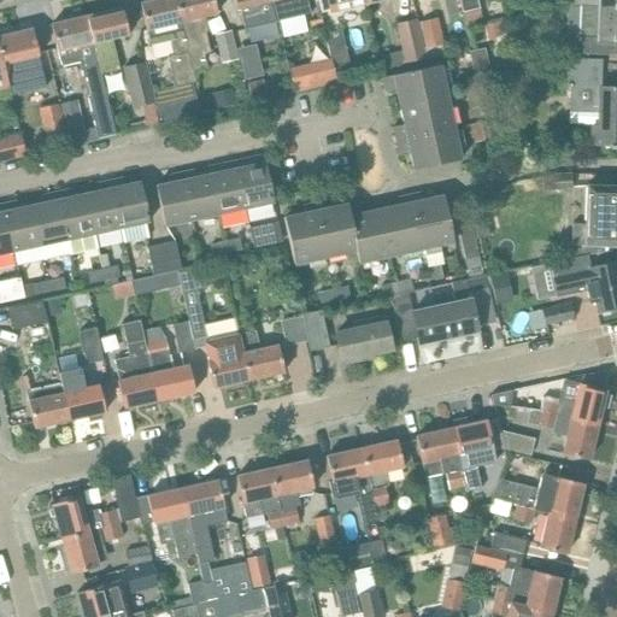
[(195,83),(192,72),(175,0),(156,0),(140,4),(146,30),(164,27),(168,41),(170,41),(174,56),(166,57),(174,88),(176,87),(195,83)]
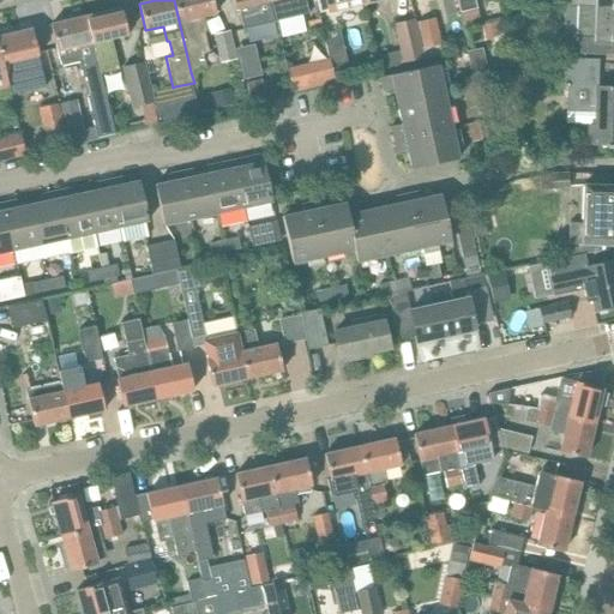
[(215,14),(211,0),(174,0),(191,72),(205,68),(203,54),(209,53),(204,32),(206,32),(203,17),(215,14)]
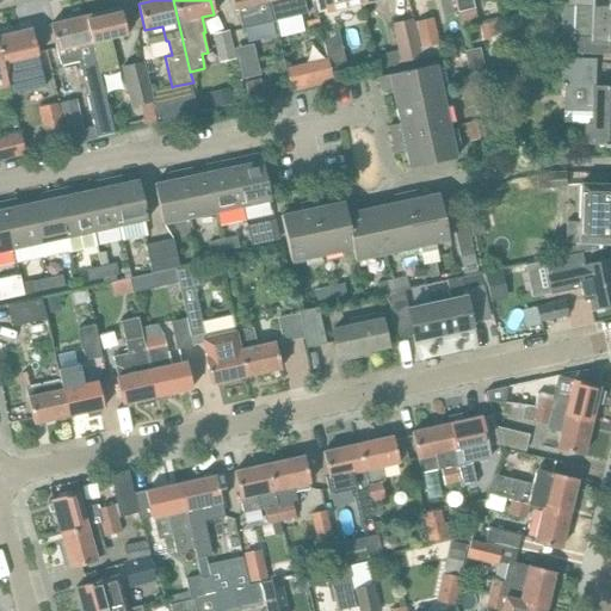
[(266,0),(230,0),(233,10),(238,8),(242,29),(272,23),(266,0)]
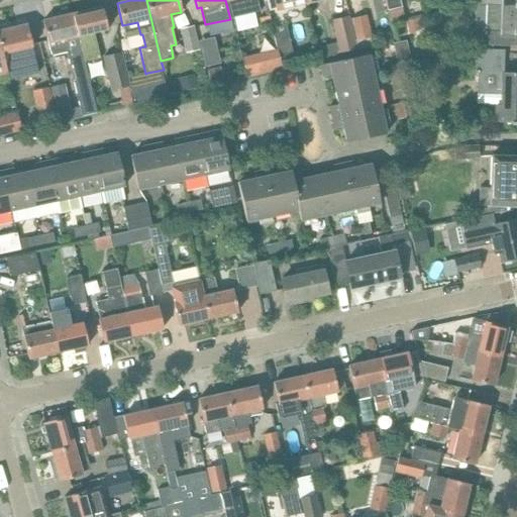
[(261,12),(259,4),(256,0),(225,0),(230,19),(261,12)]
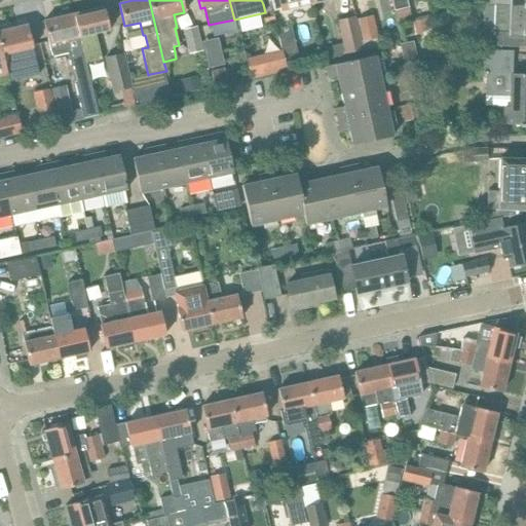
[(270,0),(273,12),(310,3),(309,0),(270,0)]
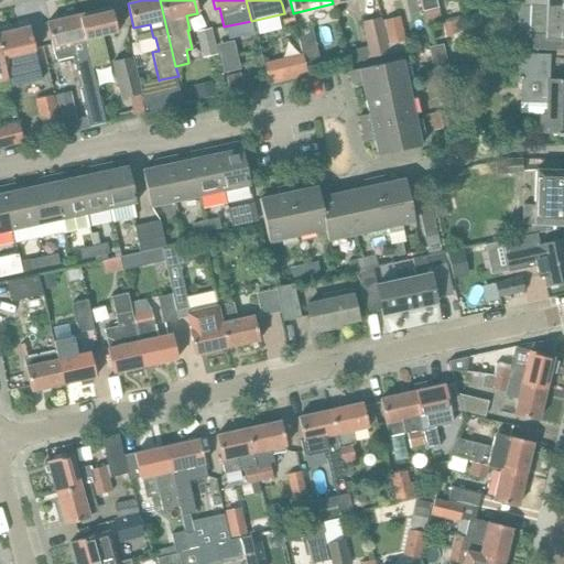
[(419,0),(422,11),(423,11),(425,23),(441,20),(435,0),(419,0)]
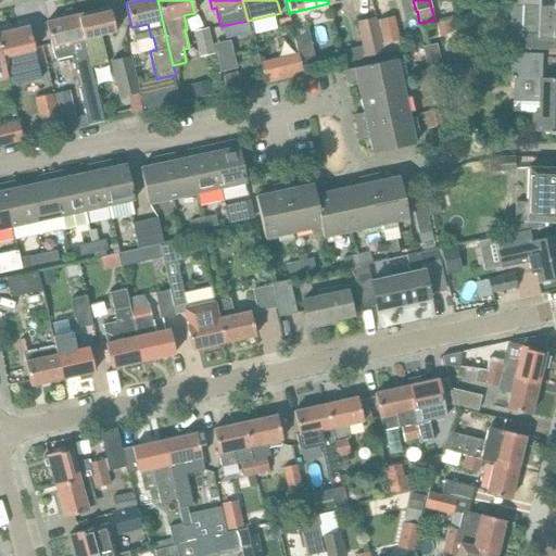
[(516,49),(532,49),(554,50),(554,37),(555,37),(555,5),(522,4),(521,33),(516,33),(516,49)]
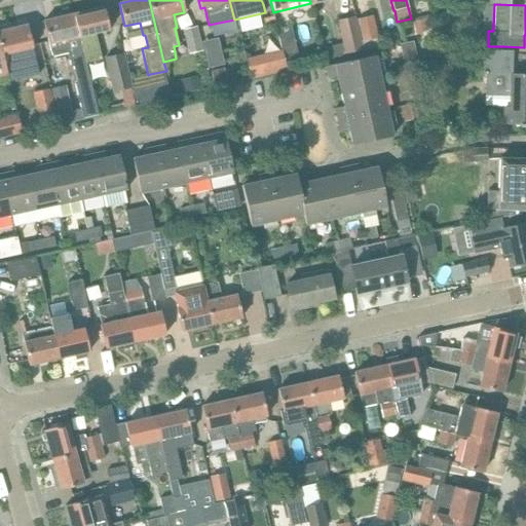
[(109,30),(103,7),(74,14),(85,64),(102,60),(96,33),(109,30)]
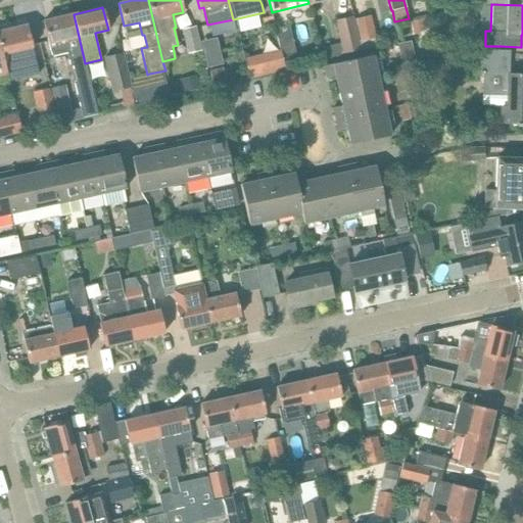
[(85,63),(74,14),(43,21),(48,44),(48,43),(50,51),(52,56),(66,53),(82,117),(97,114),(85,63)]
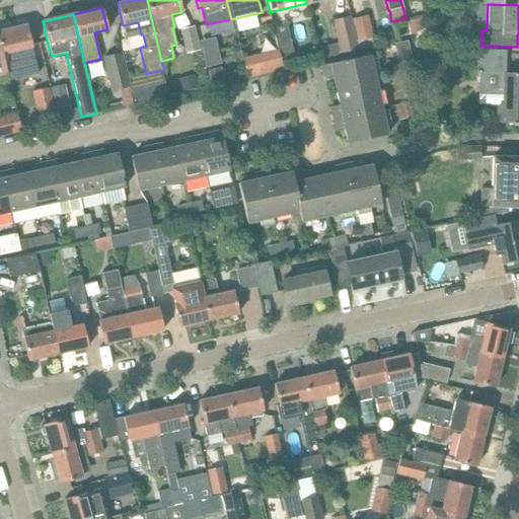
[(366,16),(353,19),(358,41),(372,38),(366,16)]
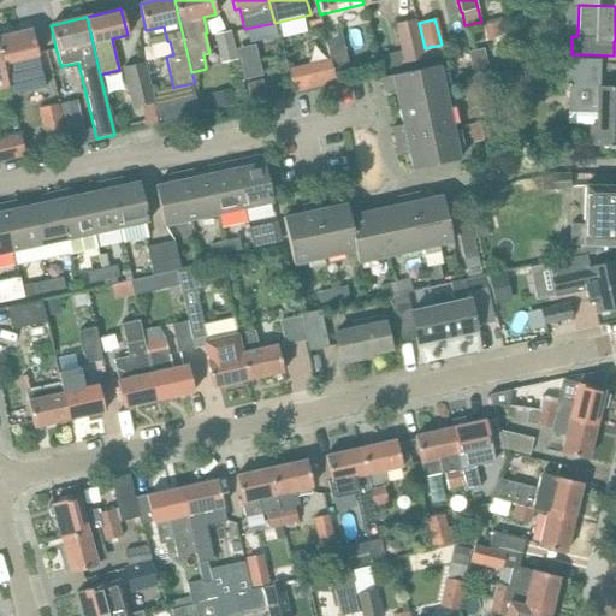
[(320,21),(308,23),(311,33),(323,30),(320,21)]
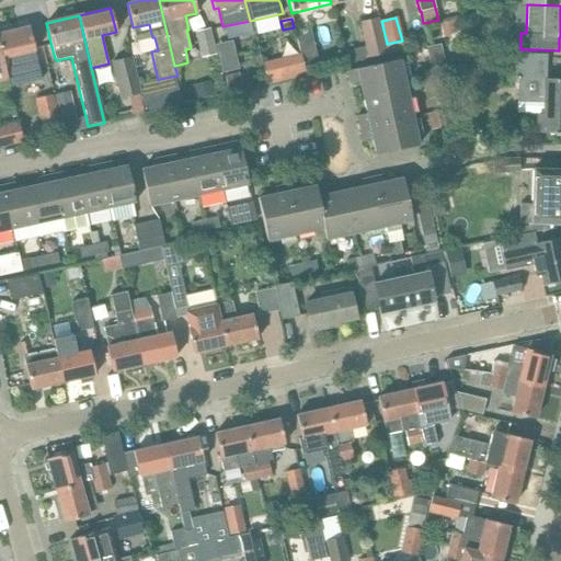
[(386,55),(378,19),(361,22),(368,59),(386,55)]
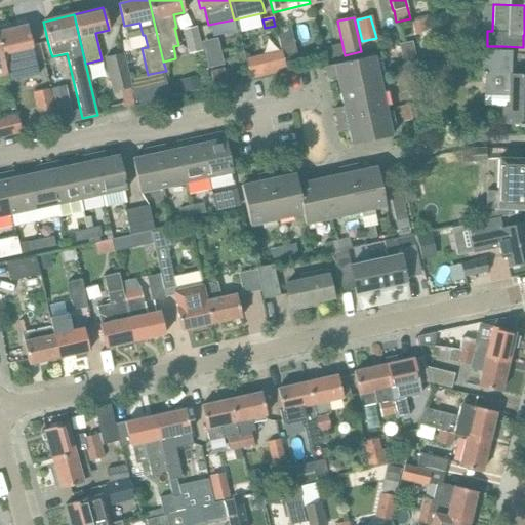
[(426,31),(423,19),(412,23),(414,34),(426,31)]
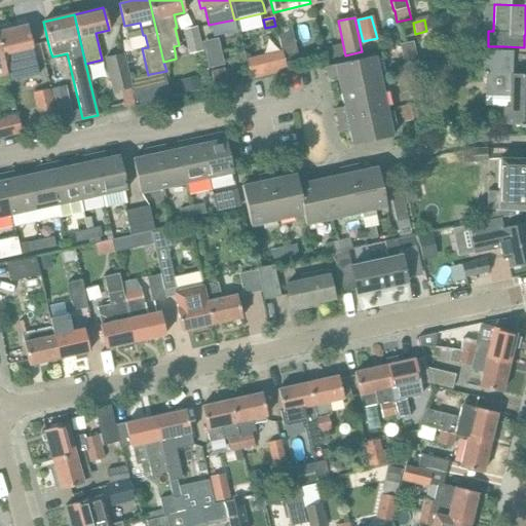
[(26,78),(19,51),(32,47),(27,25),(0,31),(0,44),(7,75),(9,81),(26,78)]
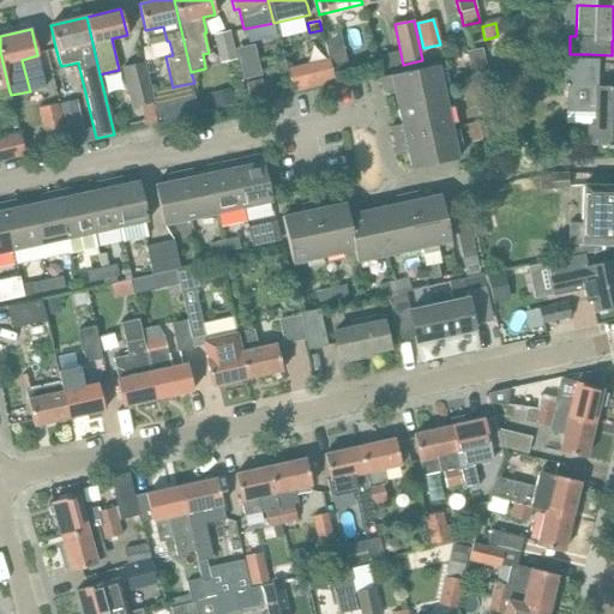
[(228,32),(215,35),(221,64),(235,60),(228,32)]
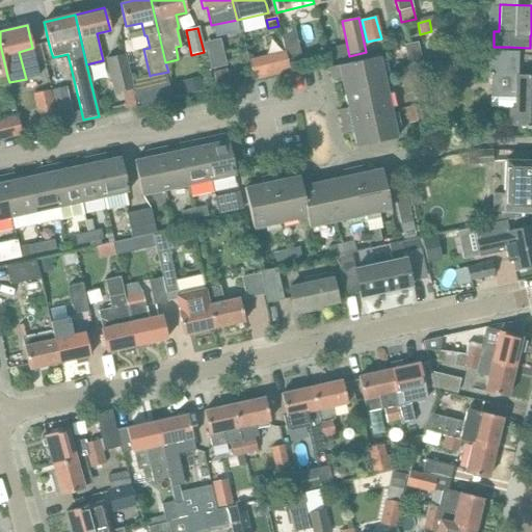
[(393,34),(395,43),(404,40),(402,32),(393,34)]
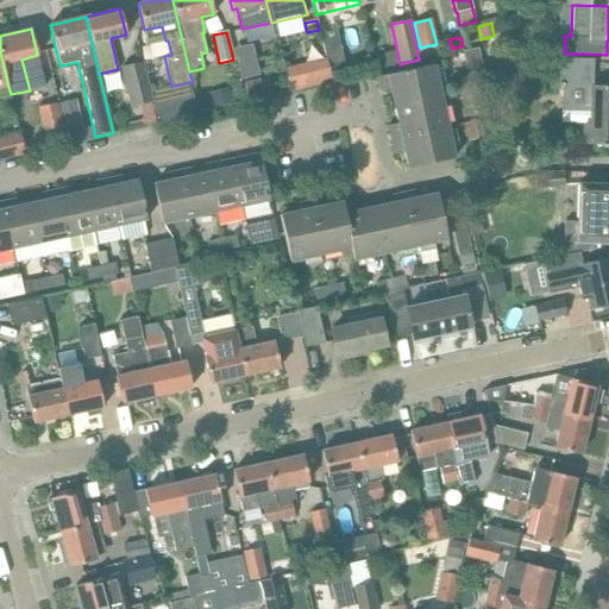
[(590,113),(590,127),(589,145),(608,145),(608,86),(592,86),(594,60),(578,58),(559,62),(558,86),(569,87),(567,112),(590,113)]
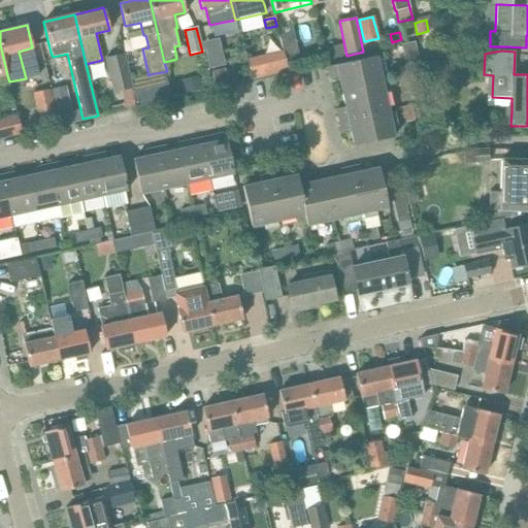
[(131,89),(123,54),(106,58),(113,93),(131,89)]
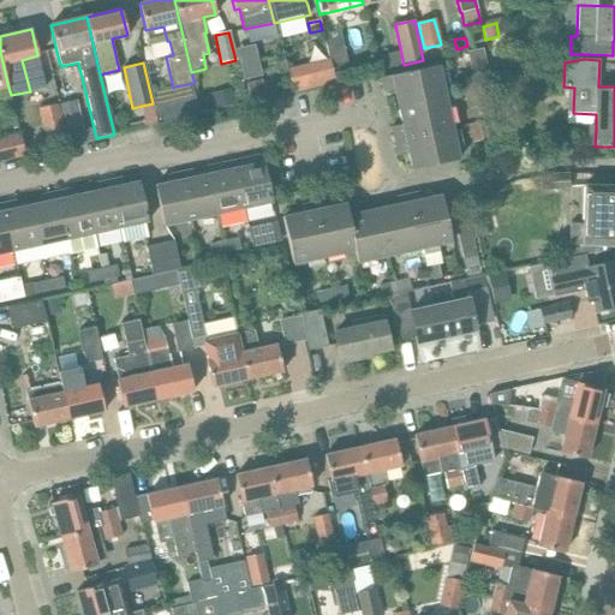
[(381,78),(383,91),(394,90),(399,108),(446,97),(439,65),(381,78)]
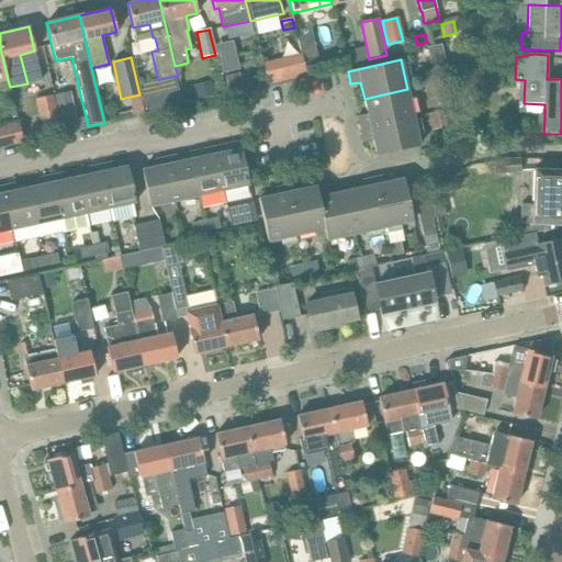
[(501,59),(475,64),(478,74),(478,88),(499,88),(501,59)]
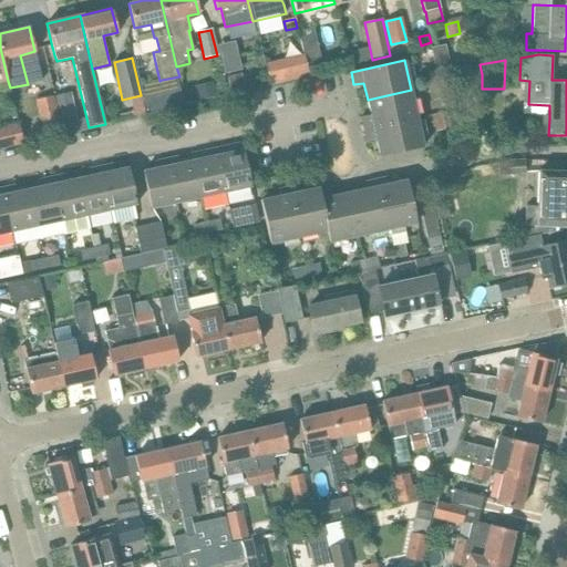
[(281,64),(267,68),(270,84),(286,80),(281,64)]
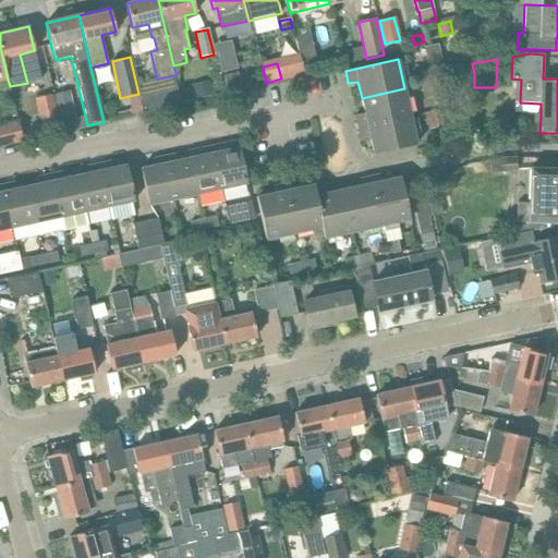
[(438,69),(439,79),(463,75),(462,65),(438,69)]
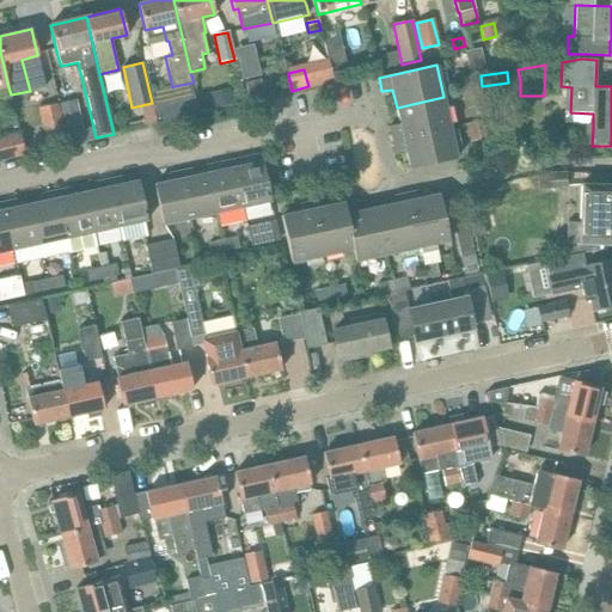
[(472,91),(469,75),(458,78),(461,93),(472,91)]
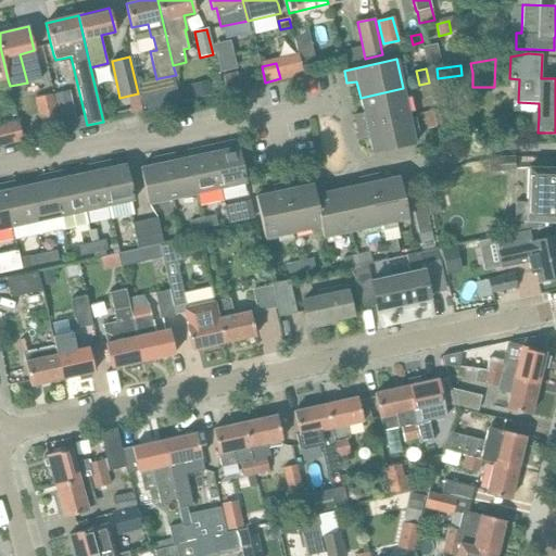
[(236,73),(223,75),(226,90),(239,87),(236,73)]
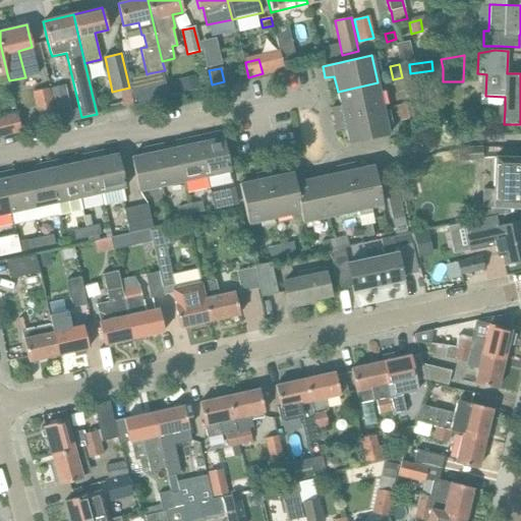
[(198,89),(198,88),(195,75),(175,80),(178,93),(178,95),(198,89)]
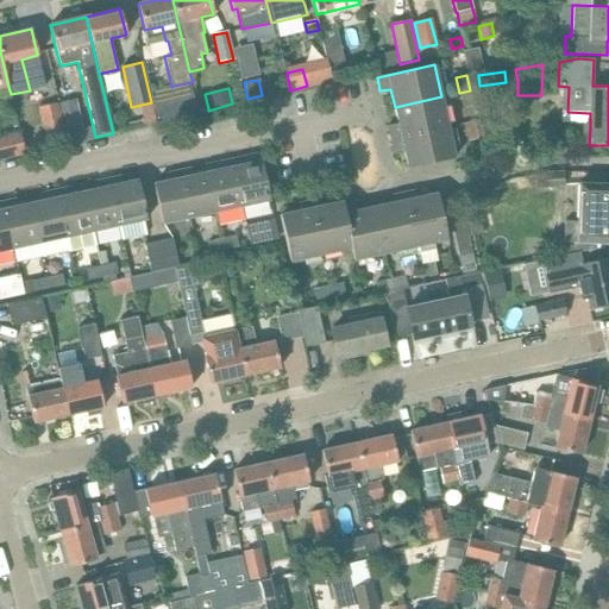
[(470,90),(459,93),(463,106),(473,104),(470,90)]
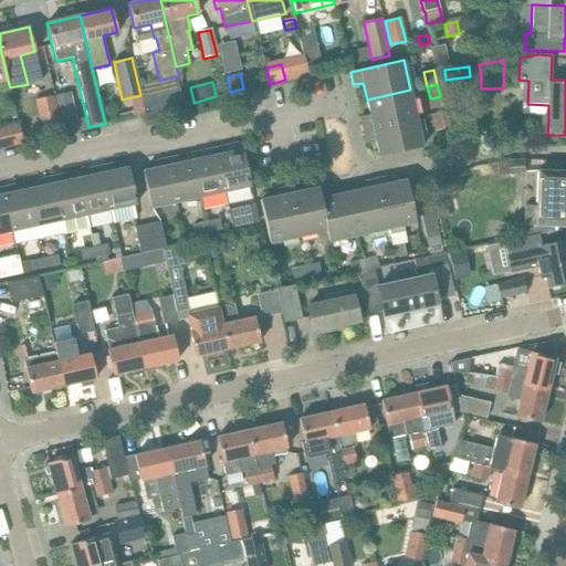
[(360,116),(363,129),(416,117),(410,90),(367,100),(370,115),(360,116)]
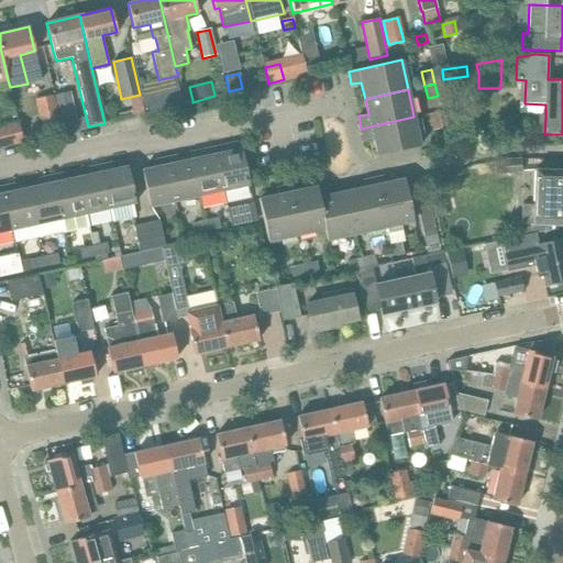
[(73,90),(54,95),(63,133),(81,129),(73,90)]
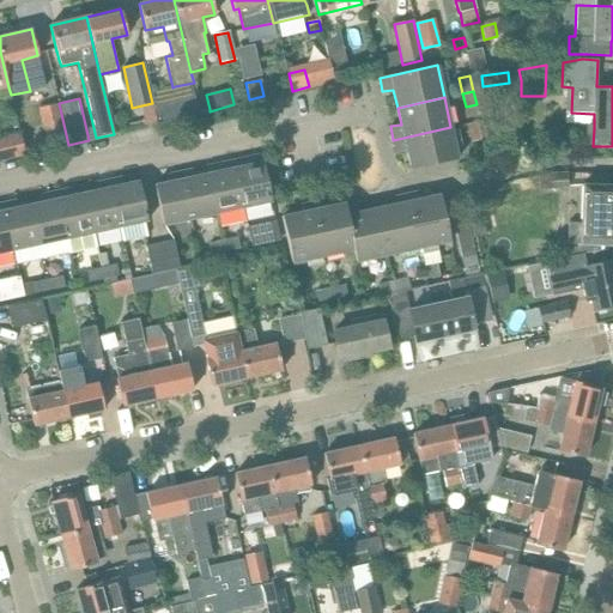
[(47,150),(68,145),(59,103),(38,108),(47,150)]
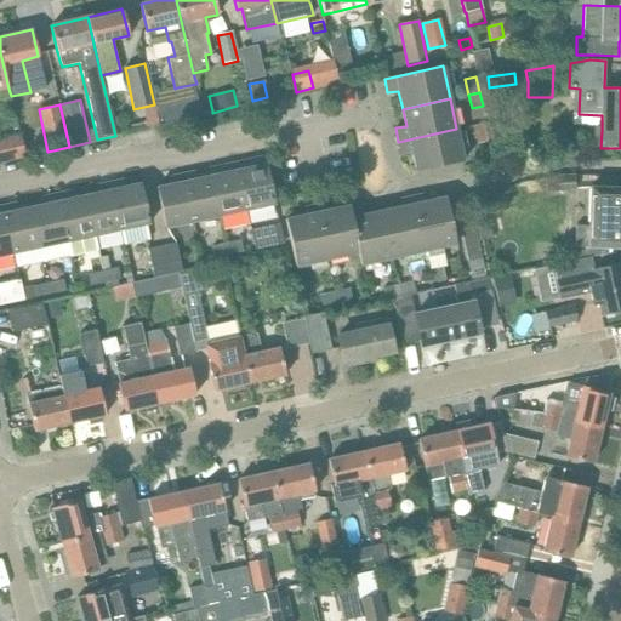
[(398,142),(402,155),(411,153),(416,171),(463,161),(456,129),(398,142)]
